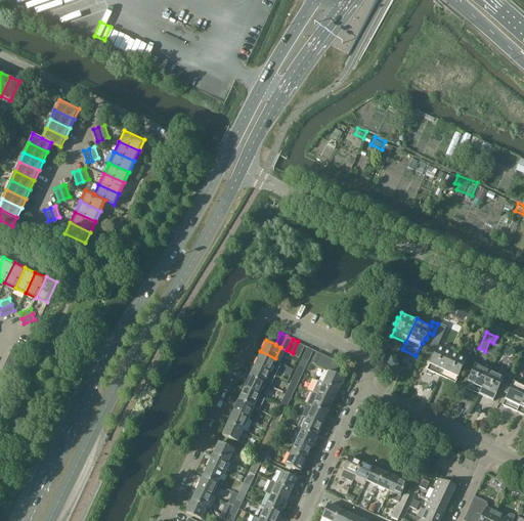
[(24,352),(27,346),(15,341),(12,346),(24,352)]
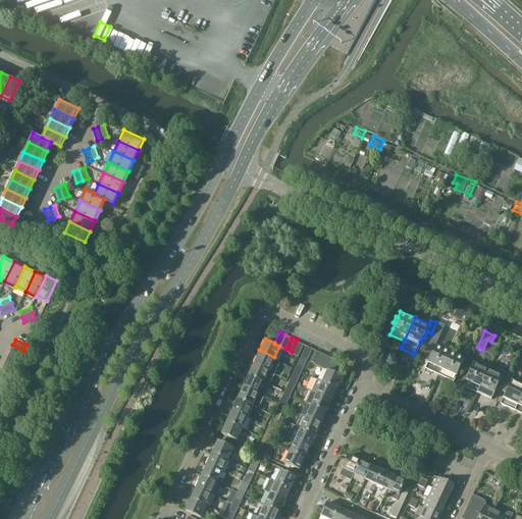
[(298,355),(303,343),(297,340),(292,352),(298,355)]
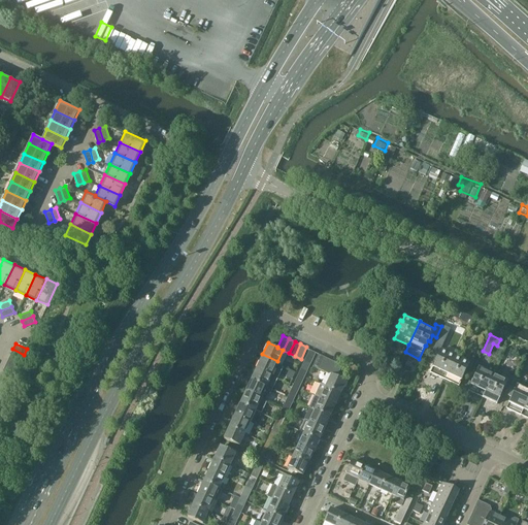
[(444,378),(455,354),(440,347),(432,364),(433,364),(430,370),(444,378)]
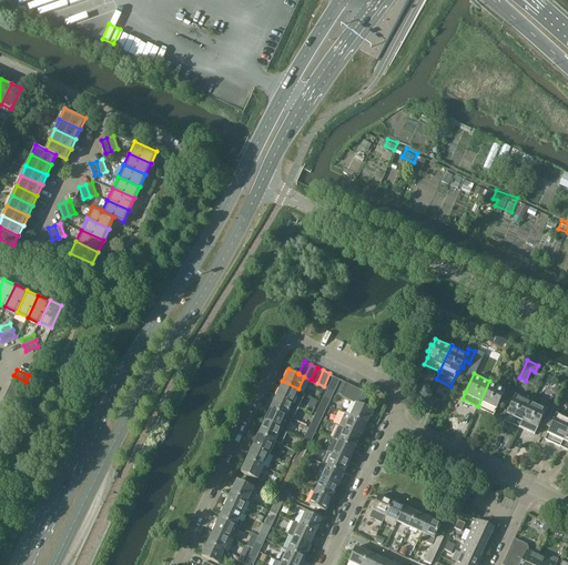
[(333,391),(340,377),(333,374),(326,387),(333,391)]
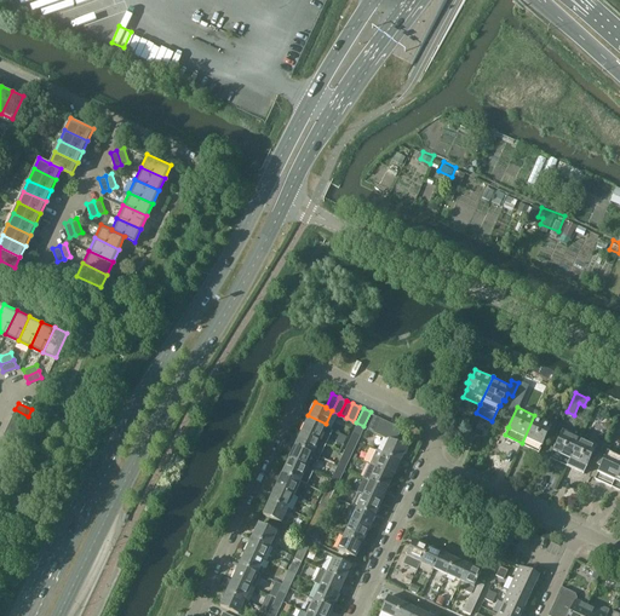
[(26,422),(28,416),(15,409),(12,416),(26,422)]
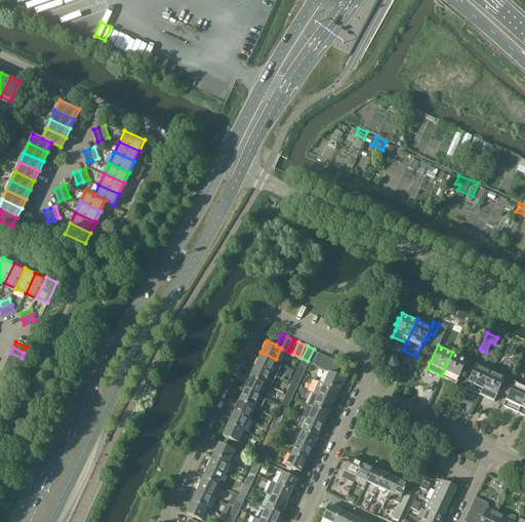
[(316,350),(311,362),(317,365),(322,353),(316,350)]
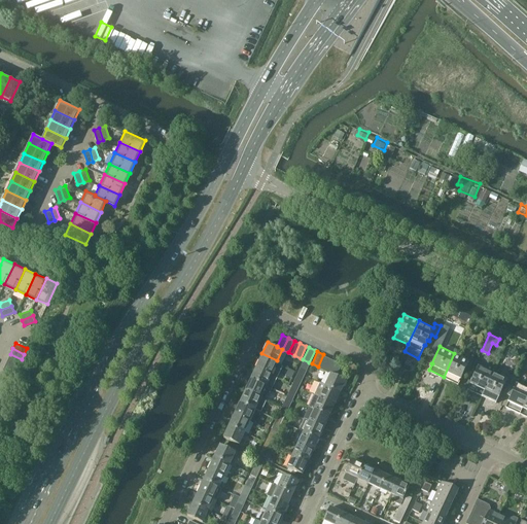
[(277,360),(261,353),(256,365),(277,375),(282,363),(277,360)]
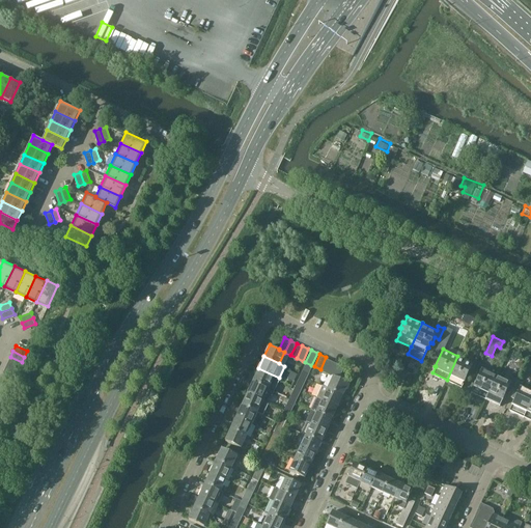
[(472,363),(457,356),(447,380),(462,386),(467,374),(469,376),(471,370),(469,369),(472,363)]
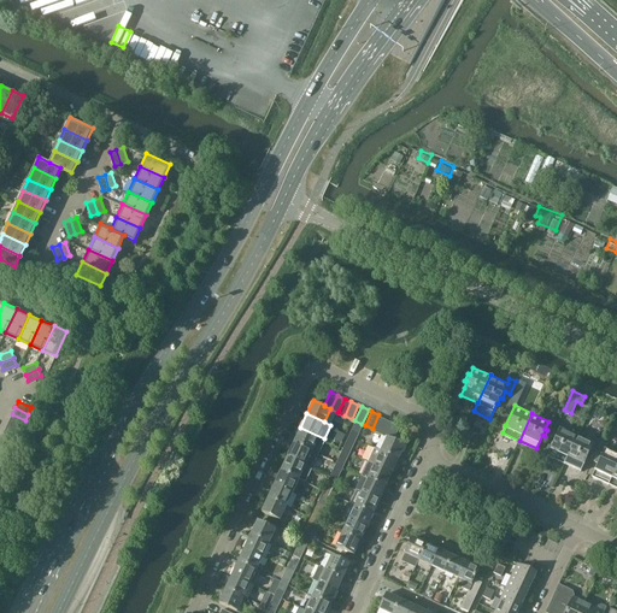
[(22,426),(25,420),(12,414),(9,420),(22,426)]
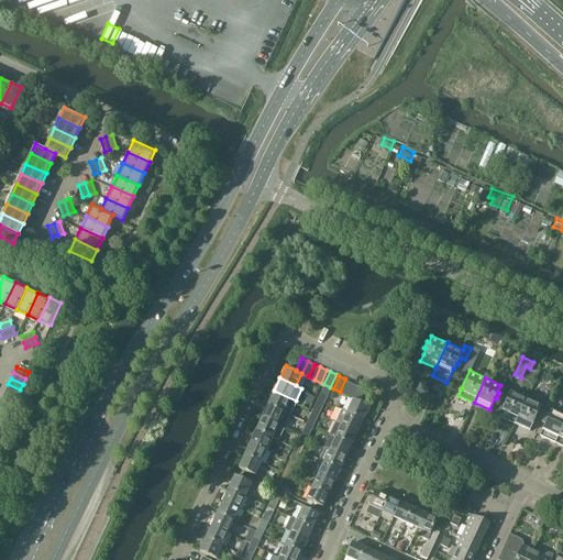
[(345,379),(340,392),(345,395),(352,382),(345,379)]
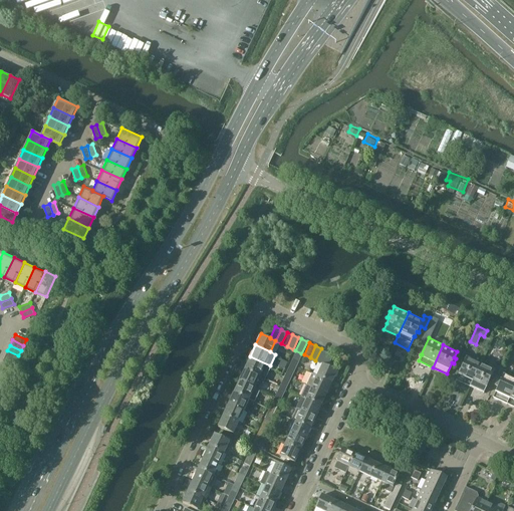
[(321,348),(315,360),(321,362),(327,350),(321,348)]
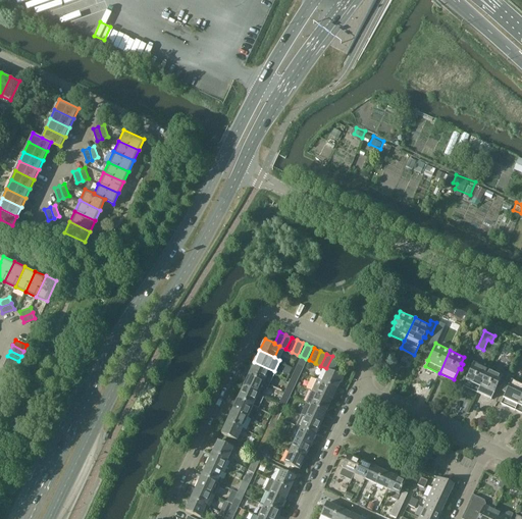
[(16,367),(18,361),(7,356),(5,361),(16,367)]
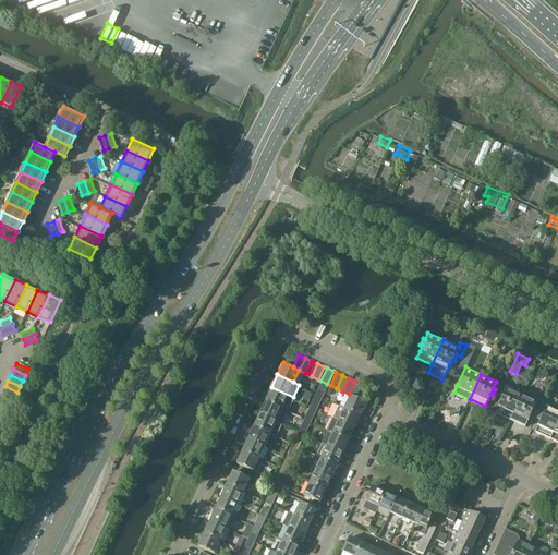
[(325,389),(327,384),(320,381),(318,386),(325,389)]
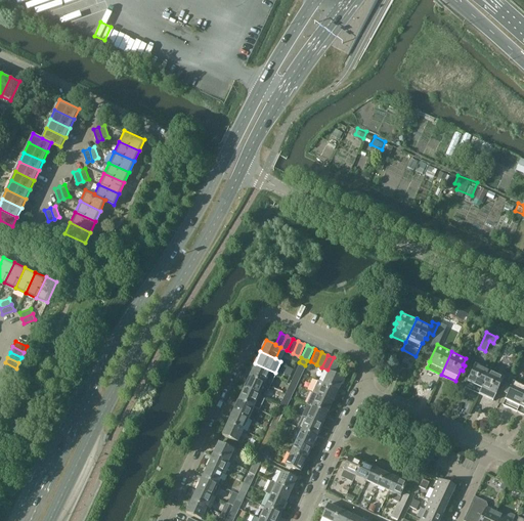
[(329,371),(323,382),(338,388),(344,377),(334,373),(340,360),(334,357),(328,370),(329,371)]
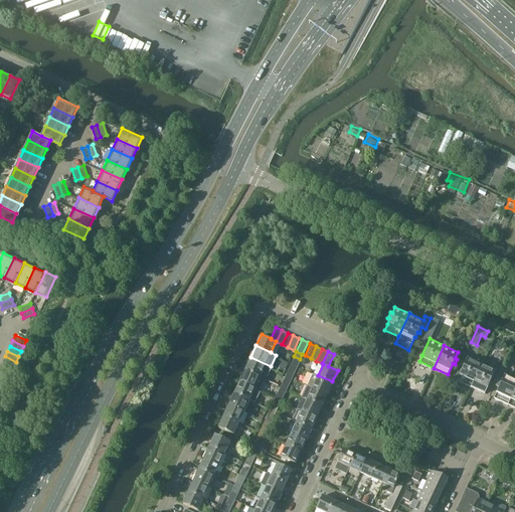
[(13,367),(16,362),(5,356),(2,362),(13,367)]
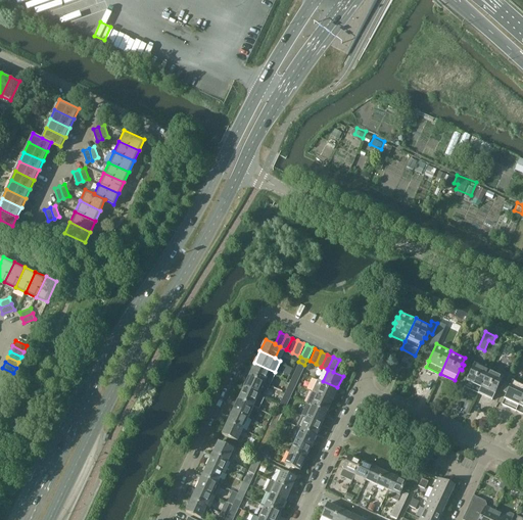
[(301,371),(304,365),(298,362),(295,368),(301,371)]
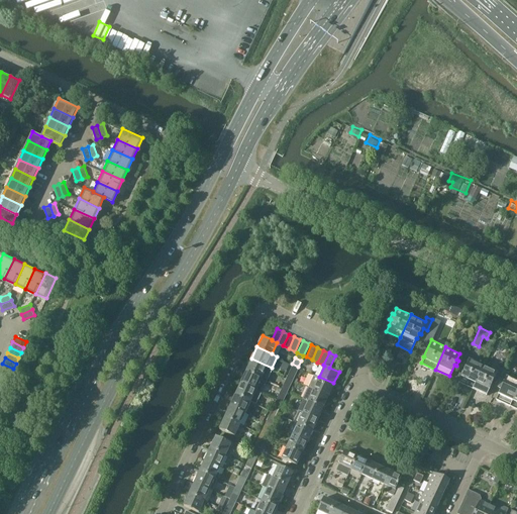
[(473,387),(483,365),(469,357),(466,364),(463,364),(461,369),(463,370),(460,375),(458,381),(473,387)]
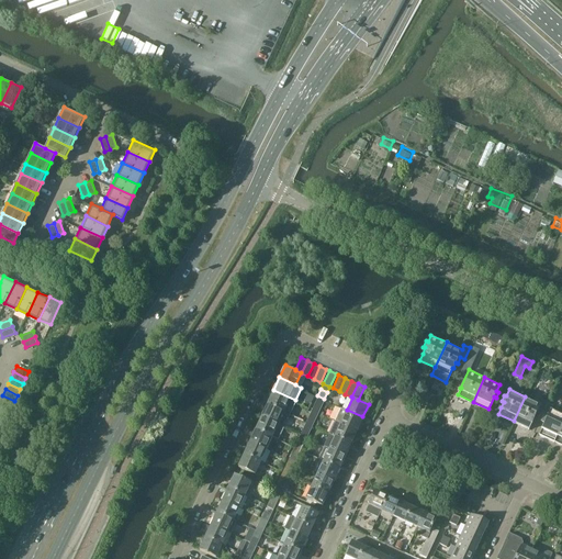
[(295,400),(273,390),(268,402),(290,412),(295,400)]
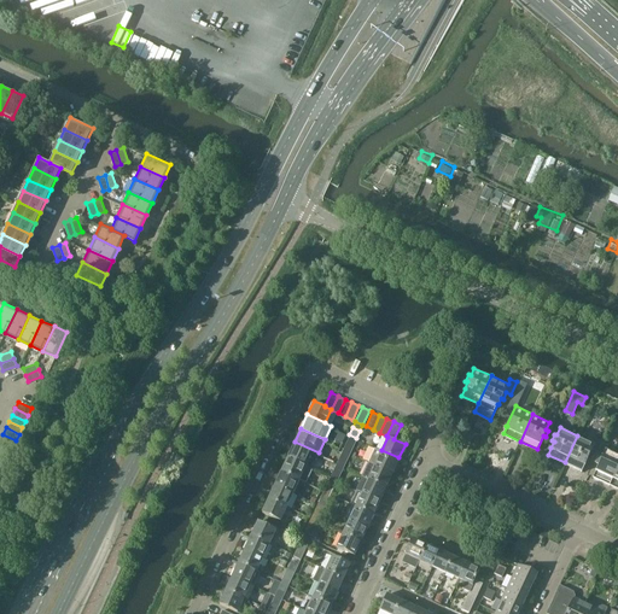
[(338,430),(336,437),(343,440),(345,433),(338,430)]
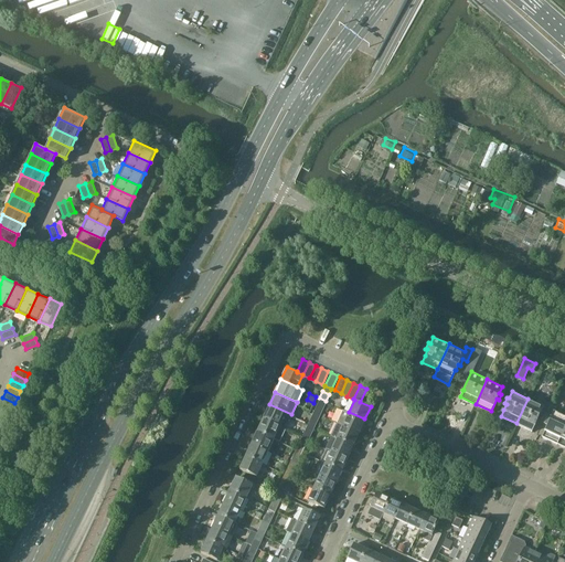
[(14,403),(2,398),(0,401),(0,403),(11,409),(14,403)]
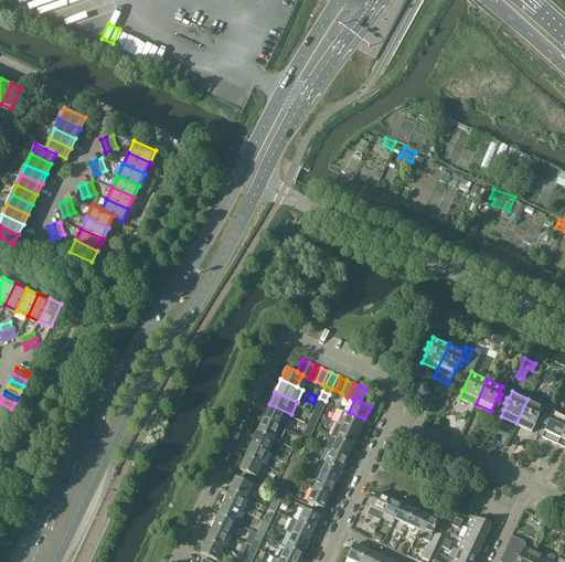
[(322,407),(326,401),(319,398),(317,404),(322,407)]
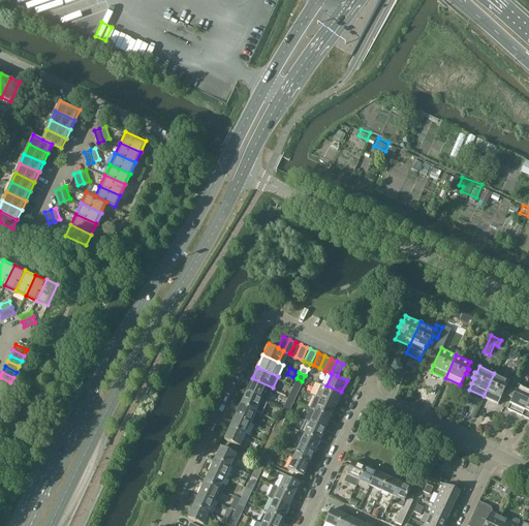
[(504,392),(507,387),(509,389),(515,377),(510,375),(508,379),(494,373),(484,396),(498,402),(500,397),(503,392),(504,392)]
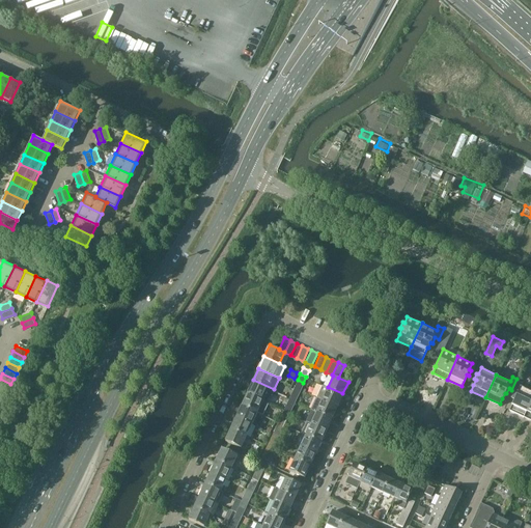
[(10,384),(0,379),(0,385),(8,389),(10,384)]
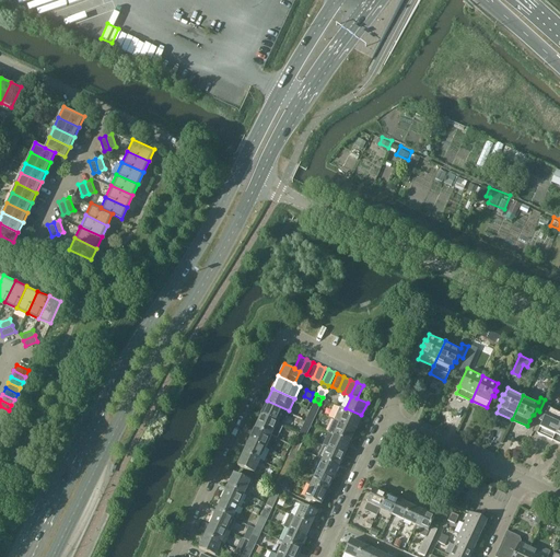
[(551,438),(559,419),(559,412),(548,406),(550,402),(545,399),(539,412),(543,413),(540,418),(541,419),(539,425),(537,431),(551,438)]
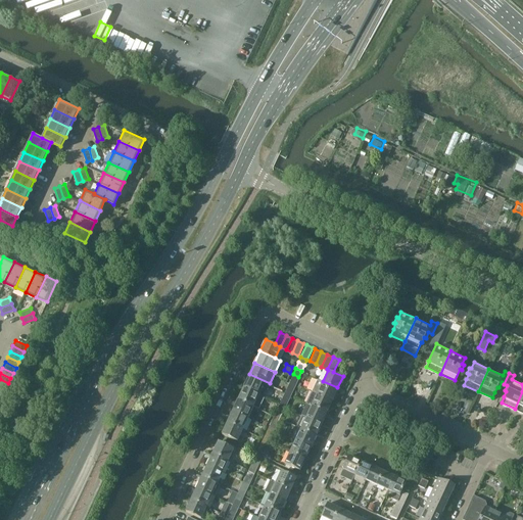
[(270,383),(249,374),(243,386),(264,395),(270,383)]
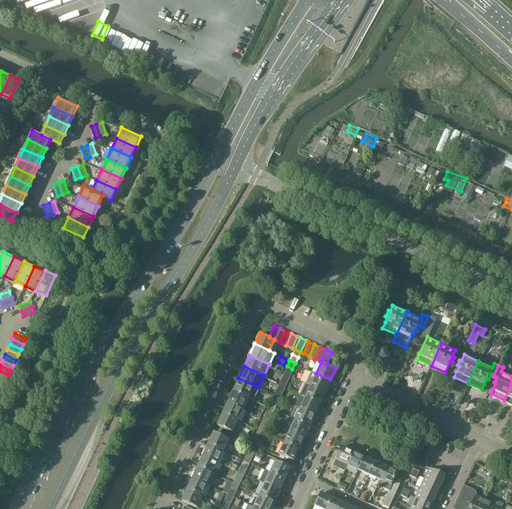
[(290,374),(292,369),(287,366),(284,371),(290,374)]
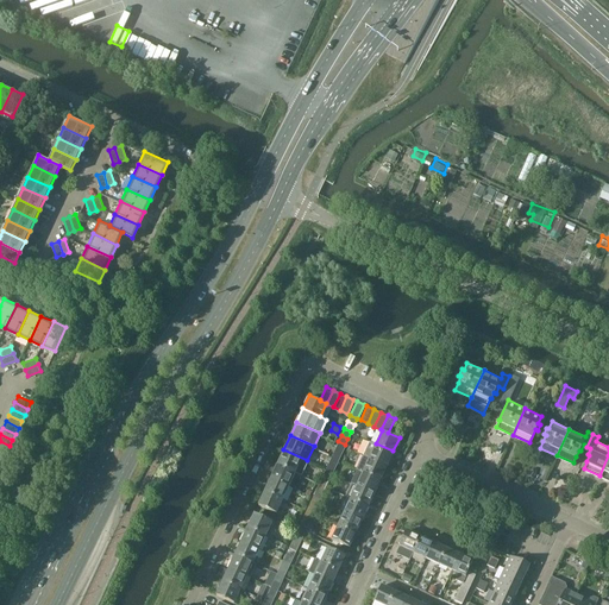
[(341,452),(345,445),(338,441),(334,448),(341,452)]
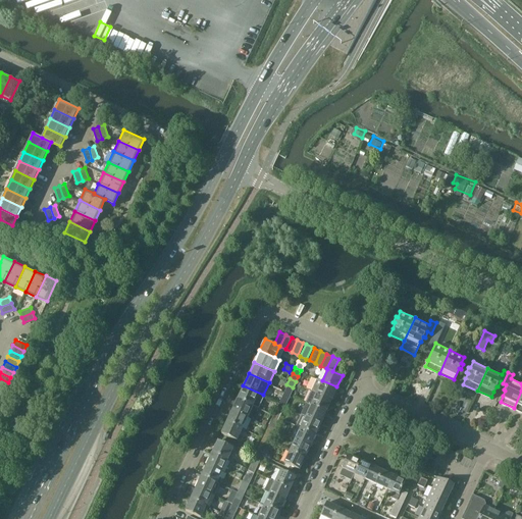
[(316,378),(311,390),(316,392),(317,392),(331,399),(336,386),(322,380),(321,381),(316,378)]
